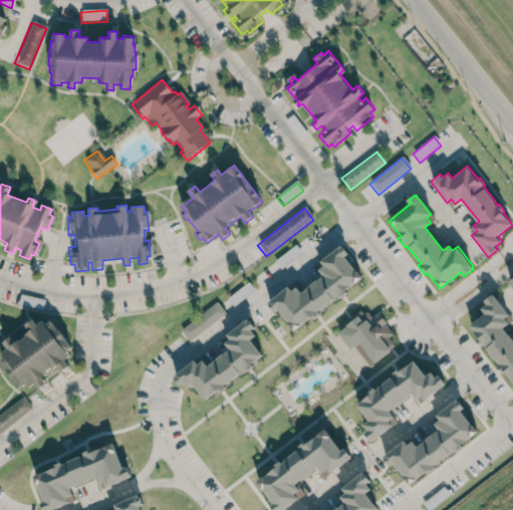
[(277,309),(273,312),(266,304),(268,302),(267,301),(288,285),(291,289),(296,285),(301,291),(321,275),(317,269),(322,265),(318,260),(339,245),(347,255),(345,256),(362,276),(344,290),(346,292),(339,298),(337,296),(317,311),(319,313),(312,319),(310,317),(293,330),(277,309)]
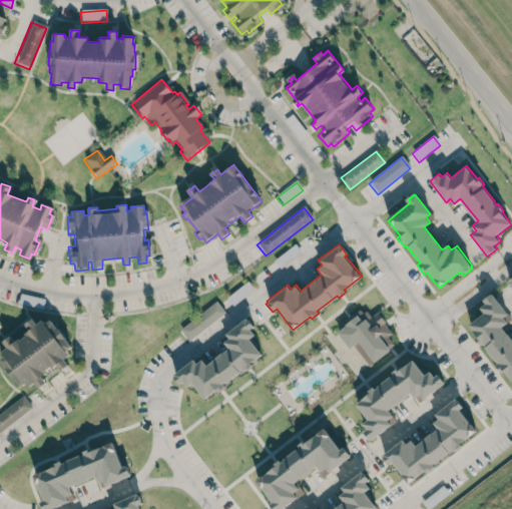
[(295,246),(301,255),(280,271),(273,263),(295,246)]
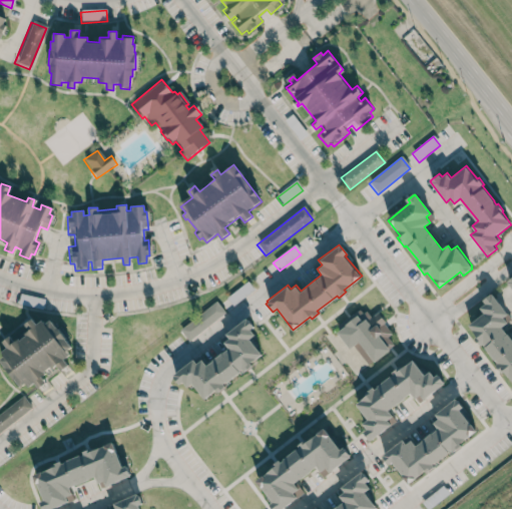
[(511,274),(503,281),(511,293),(511,274)]
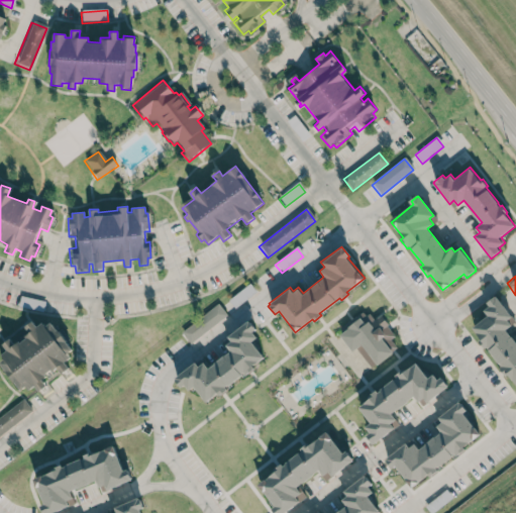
[(248,285),(254,293),(234,309),(227,301),(248,285)]
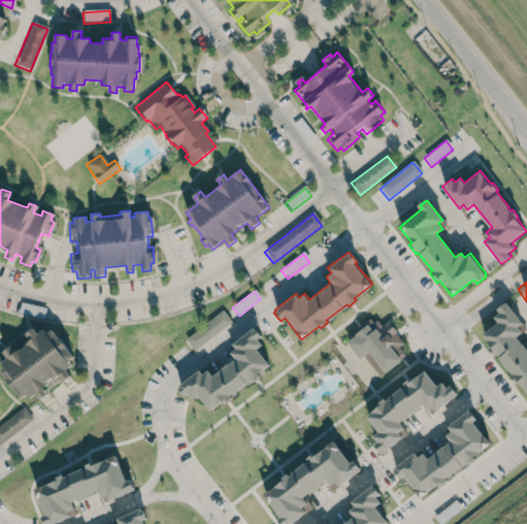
[(504,301),(494,308),(496,312),(490,317),(494,322),(479,333),(488,346),(486,348),(493,356),(496,353),(513,374),(509,377),(515,384),(518,382),(526,393),(526,351),(516,336),(521,332),(517,327),(522,323),(504,301)]
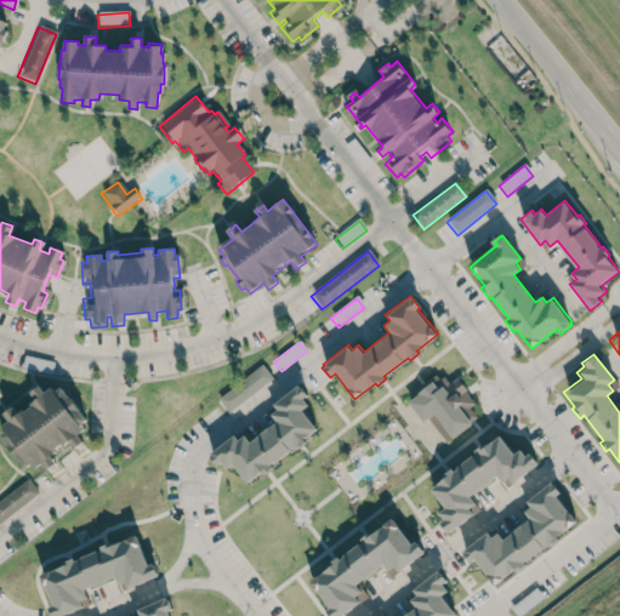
[(23,357),(20,370),(50,376),(52,364),(23,357)]
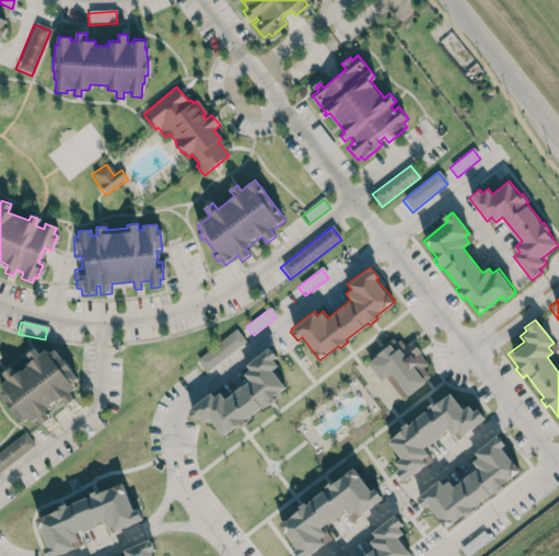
[(235,331),(196,361),(205,374),(245,343),(235,331)]
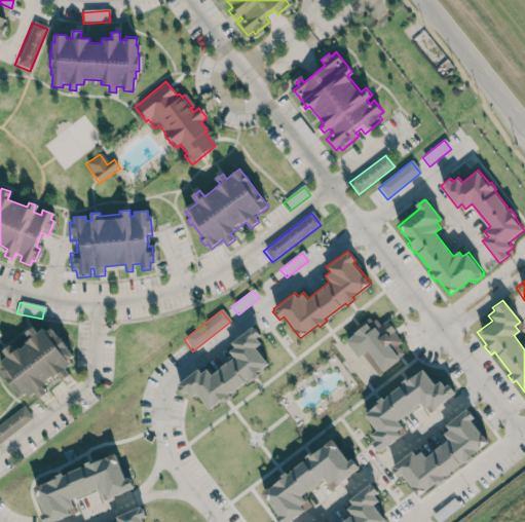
[(345,342),(358,359),(367,352),(383,373),(399,361),(398,360),(403,357),(397,348),(401,345),(392,334),(394,333),(385,322),(379,326),(375,321),(372,324),(369,320),(366,322),(367,324),(353,334),(353,335),(345,342)]
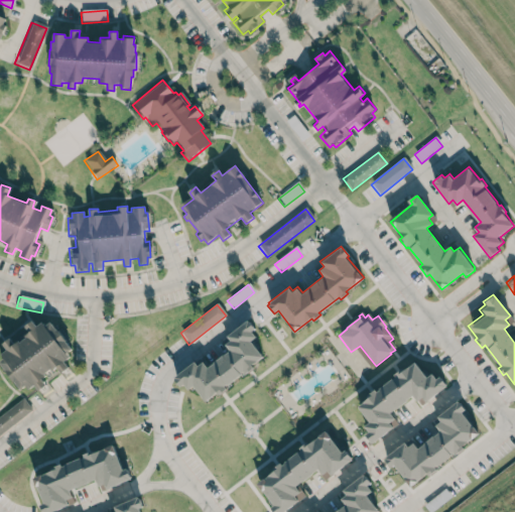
[(173,377),(180,386),(184,383),(188,388),(194,385),(206,400),(217,391),(219,394),(227,388),(225,386),(243,372),(246,375),(255,368),(253,366),(264,358),(250,341),(255,337),(251,331),(255,329),(249,321),(248,321),(247,320),(227,336),(230,340),(225,344),(229,350),(208,367),(203,361),(198,365),(194,361),(173,377)]
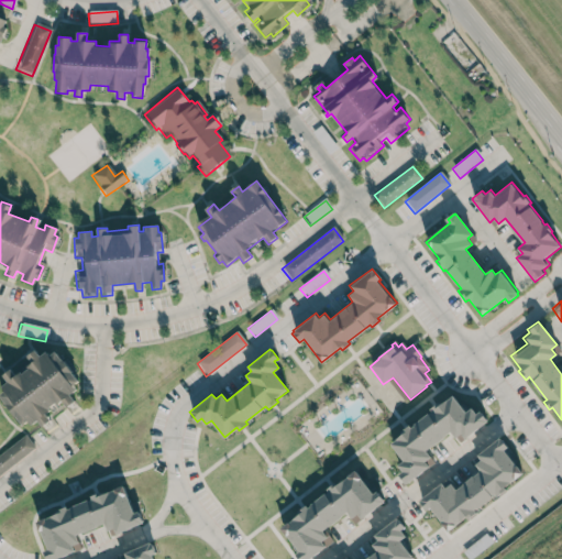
[(0,396),(22,425),(26,422),(31,427),(36,423),(42,428),(52,420),(46,414),(62,403),(67,409),(76,404),(69,396),(75,392),(72,387),(77,383),(54,353),(48,357),(45,353),(40,358),(34,350),(28,355),(32,361),(26,365),(28,368),(21,372),(20,371),(14,374),(10,368),(1,374),(7,381),(0,386),(3,390),(0,392),(0,396)]
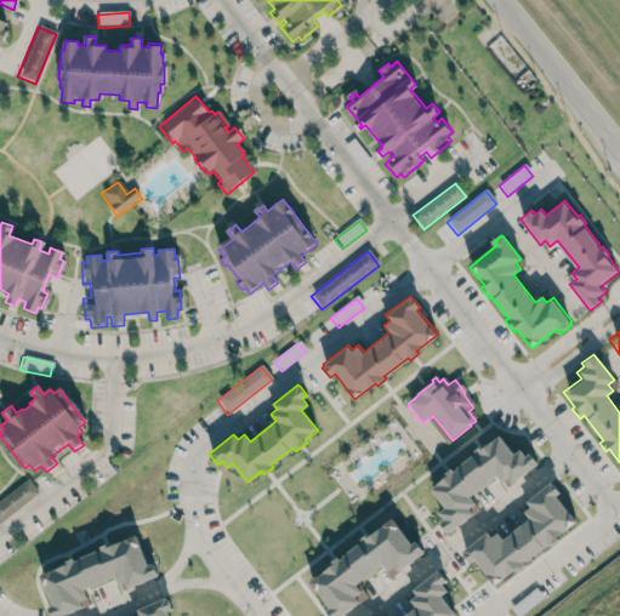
[(431,489),(444,507),(438,513),(443,519),(438,523),(447,535),(475,513),(471,508),(477,503),(471,496),(498,475),(504,483),(508,478),(513,484),(539,465),(530,454),(527,457),(521,450),(515,455),(500,435),(484,448),(483,444),(475,451),(476,454),(454,471),(453,468),(447,473),(448,475),(431,489)]
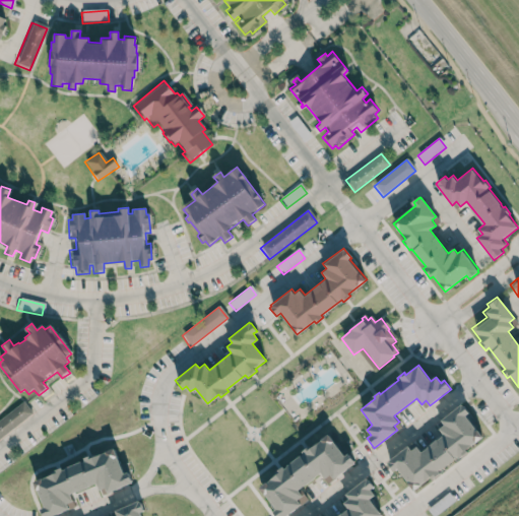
[(462,402),(441,420),(444,424),(438,428),(443,434),(423,450),(417,444),(411,449),(408,445),(387,461),(388,462),(387,463),(393,471),(398,468),(414,489),(431,476),(433,479),(441,472),(440,470),(458,457),(459,459),(468,451),(466,449),(482,437),(466,415),(469,412),(462,402)]
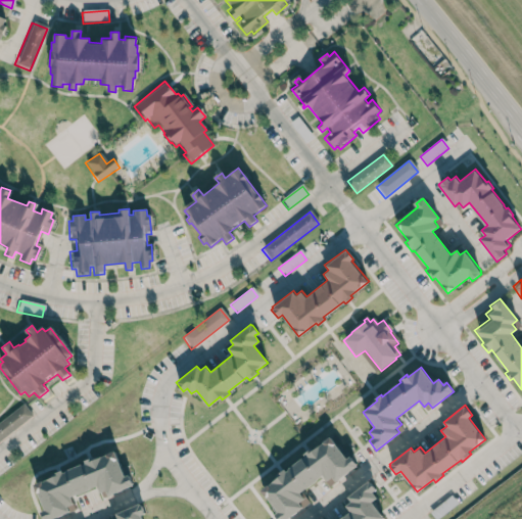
[(0,422),(22,406),(32,417),(0,440),(0,422)]
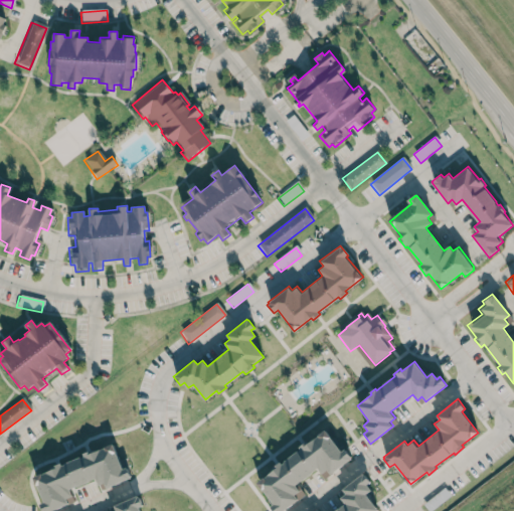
[(271,510),(268,507),(272,504),(255,483),(276,467),(275,466),(280,462),(282,465),(285,462),(284,461),(300,449),(299,447),(306,442),(307,443),(325,429),(341,450),(345,447),(353,458),(331,476),(327,471),(322,475),(317,468),(295,485),(300,491),(295,495),(298,500),(284,510),(271,510)]
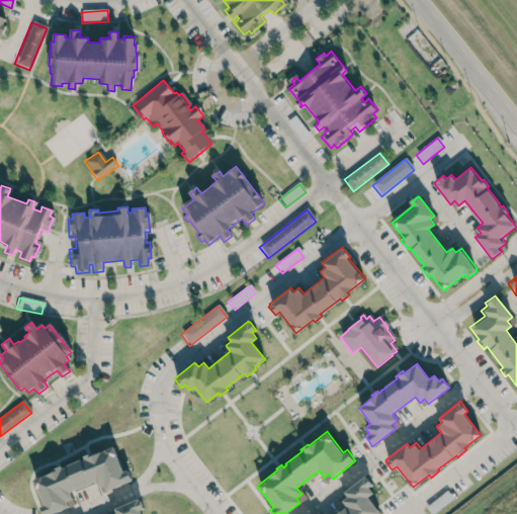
[(33,480),(44,506),(39,507),(41,513),(53,513),(67,507),(64,502),(70,499),(67,492),(96,480),(99,487),(104,485),(107,492),(132,481),(126,469),(123,470),(116,455),(117,454),(113,444),(102,448),(103,450),(91,454),(90,453),(83,455),(84,458),(60,468),(60,466),(56,468),(57,470),(33,480)]
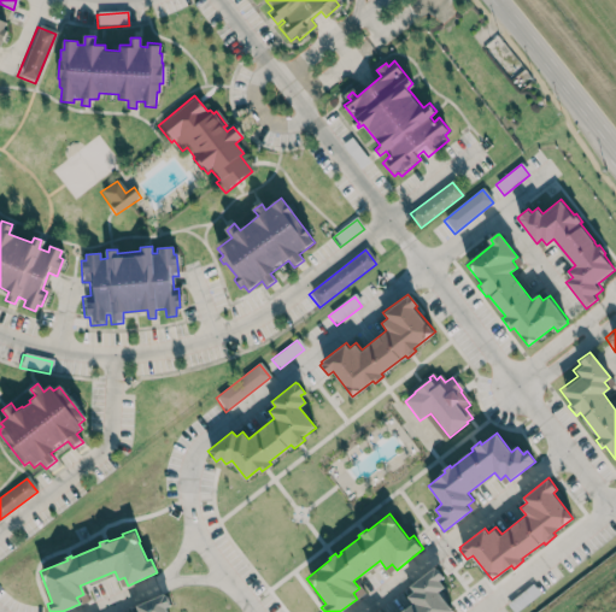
[(452,611),(438,592),(444,587),(439,581),(444,577),(436,568),(435,569),(434,568),(411,586),(415,592),(408,596),(414,604),(403,611),(452,611)]
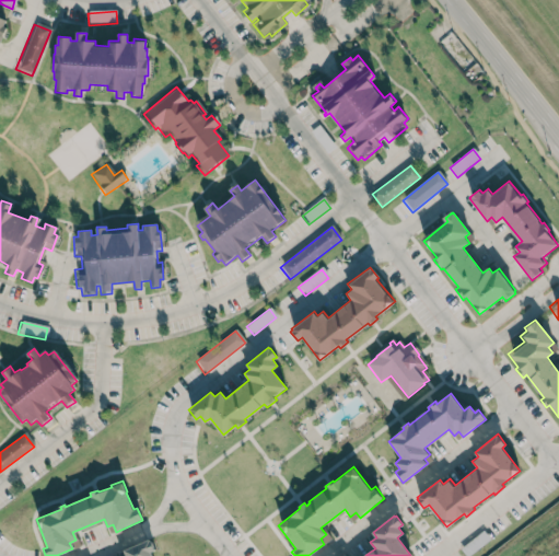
[(482,532),(489,542),(472,555),(462,555),(458,552),(482,532)]
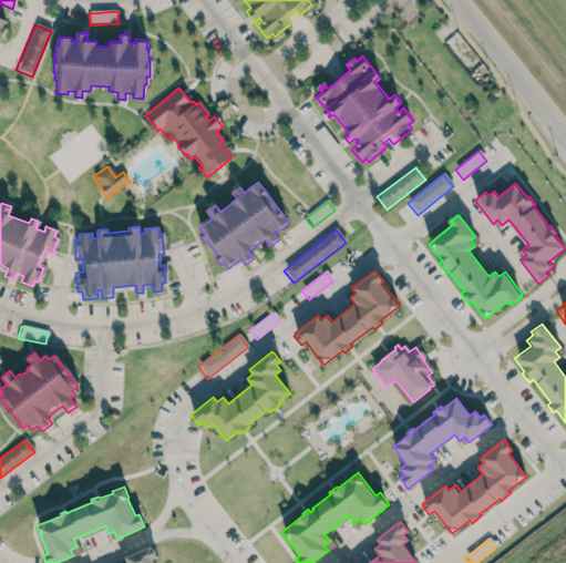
[(153,562),(152,560),(156,558),(153,548),(151,549),(151,548),(125,558),(127,562),(153,562)]
